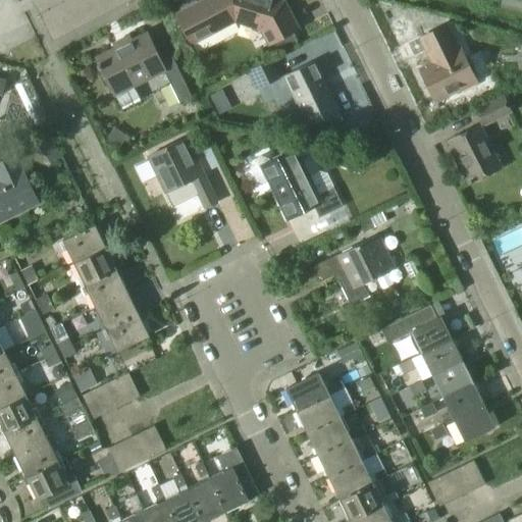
[(298,30),(283,2),(276,0),(203,0),(197,3),(196,1),(179,9),(180,12),(174,15),(190,44),(197,41),(198,43),(213,35),(212,33),(235,21),(261,30),(269,45),(276,41),(281,50),(297,42),(292,33),(298,30)]
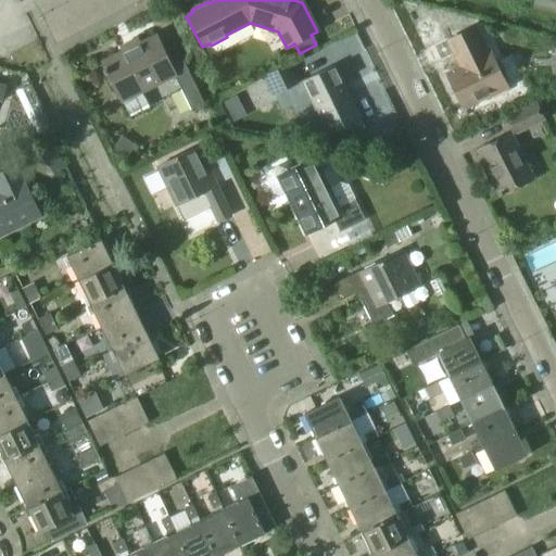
[(459,66),(446,73),(463,109),(506,87),(490,52),(487,53),(475,27),(446,40),(459,66)]
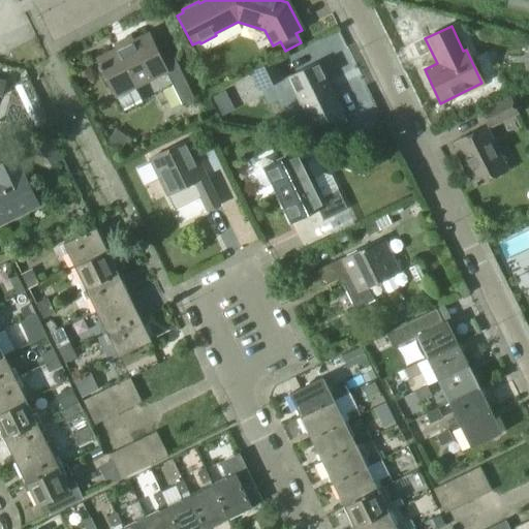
[(130,43),(119,50),(118,48),(97,58),(99,64),(97,65),(100,70),(102,69),(123,112),(142,102),(134,87),(165,72),(181,103),(193,97),(174,57),(162,62),(148,33),(132,40),(130,35),(127,37),(130,43)]
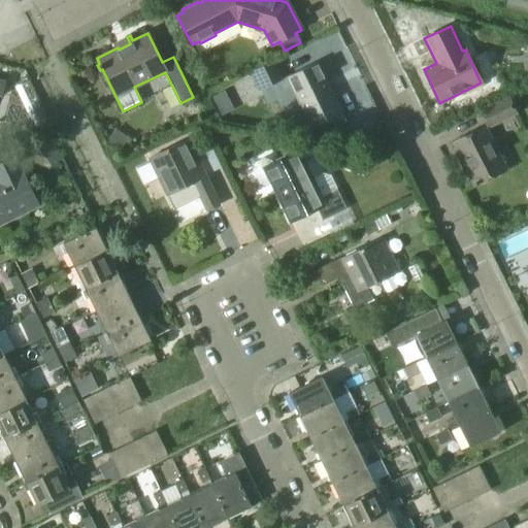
[(283,79),(273,61),(251,71),(260,90),(283,79)]
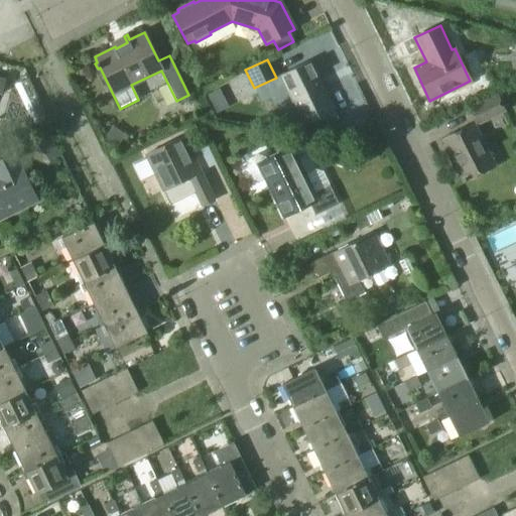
[(335,109),(311,59),(279,76),(303,125),(335,109)]
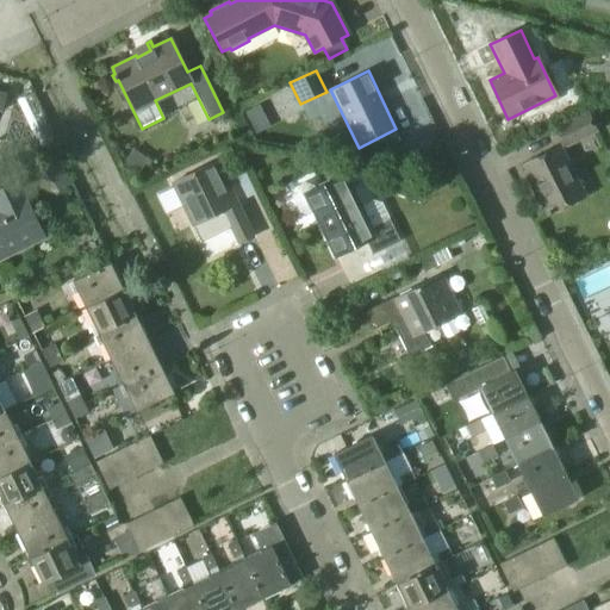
[(262,106),(249,111),(255,130),(269,125),(262,106)]
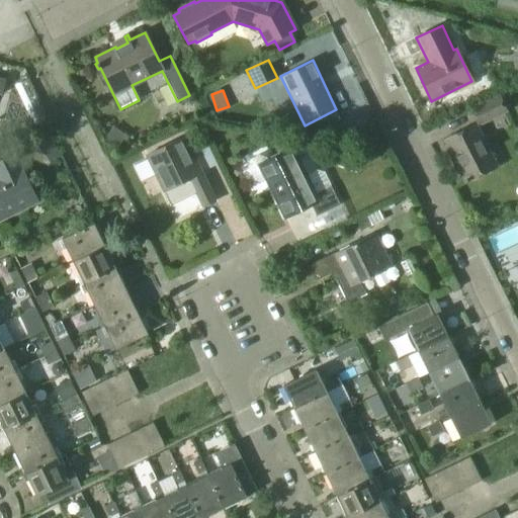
[(471,109),(479,124),(505,110),(498,96),(471,109)]
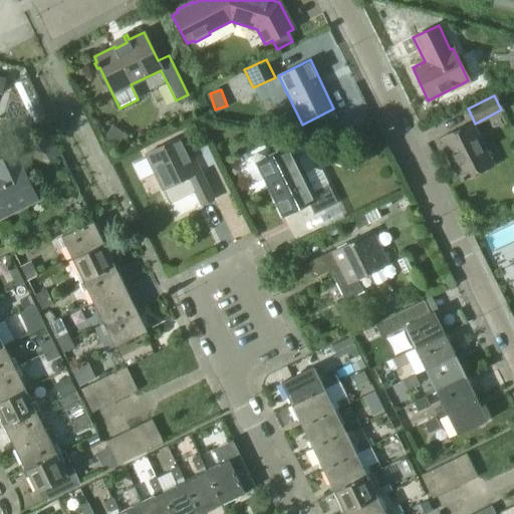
[(470,123),(442,139),(463,180),(491,165),(470,123)]
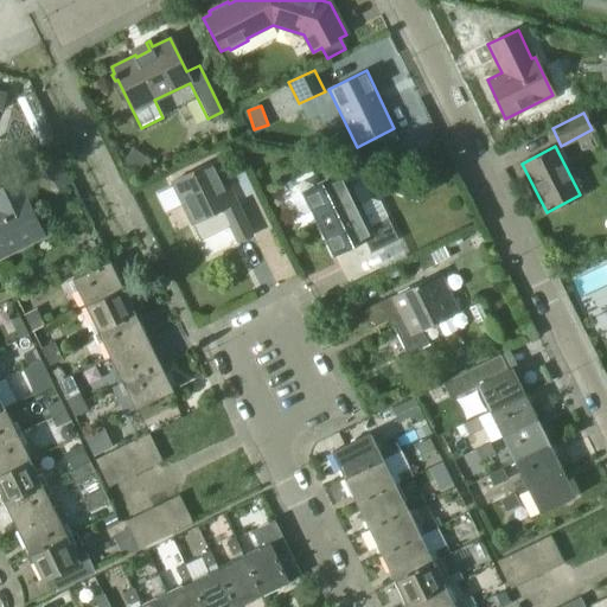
[(215,160),(171,181),(192,224),(222,209),(237,242),(251,235),(215,160)]
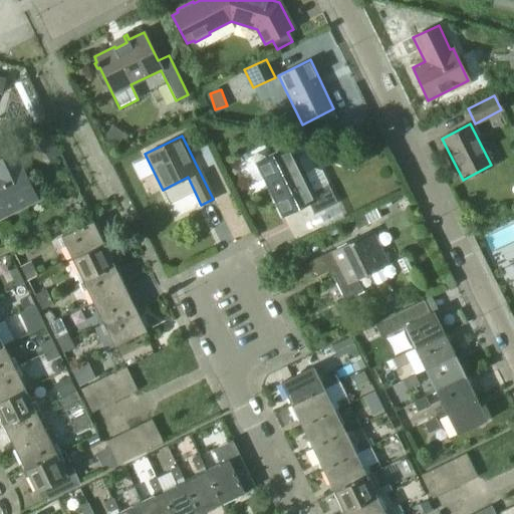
[(206,147),(199,150),(208,167),(214,164),(206,147)]
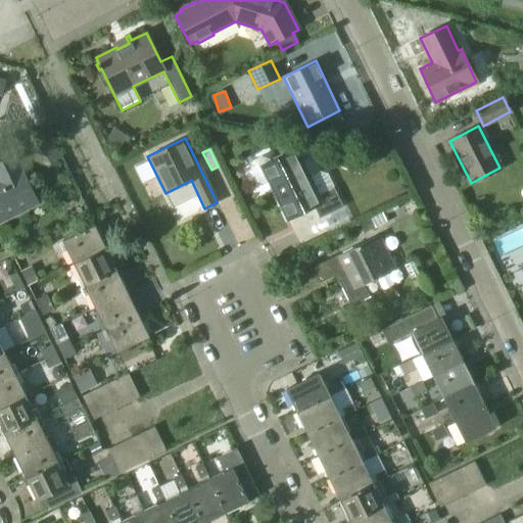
[(295,149),(263,165),(275,191),(273,192),(286,220),(314,206),(319,219),(342,206),(333,187),(318,195),(295,149)]
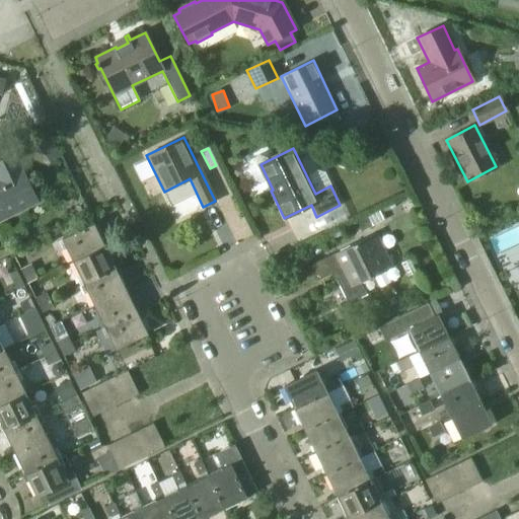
[(0,219),(38,202),(22,169),(20,169),(13,154),(0,160),(0,219)]
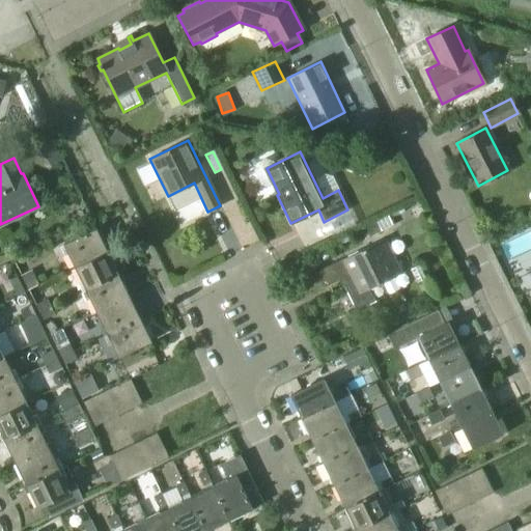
[(228,253),(241,249),(225,205),(213,211),(228,253)]
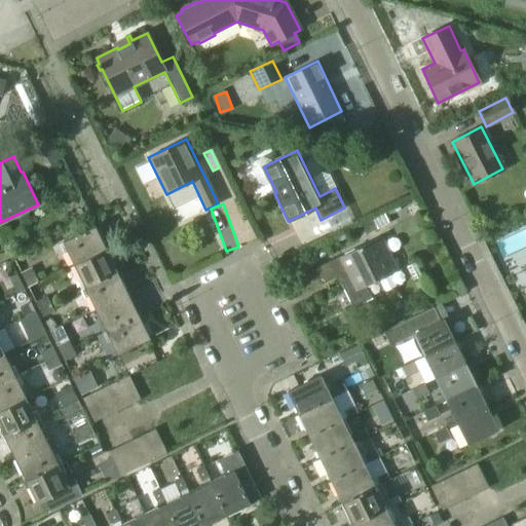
[(95,226),(63,241),(74,265),(106,250),(95,226)]
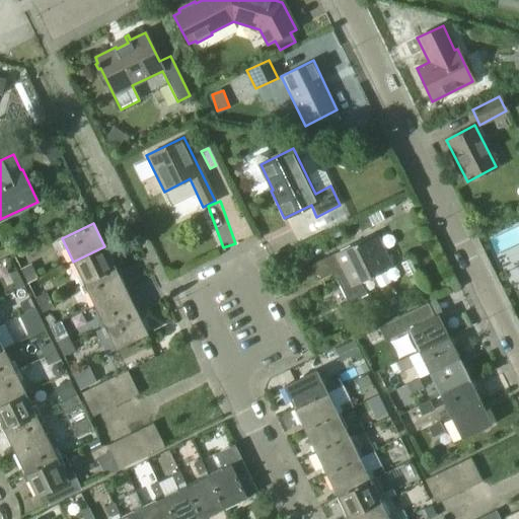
[(375,233),(308,267),(315,281),(332,273),(348,303),(366,294),(360,283),(369,278),(370,280),(374,278),(373,276),(391,267),(375,233)]
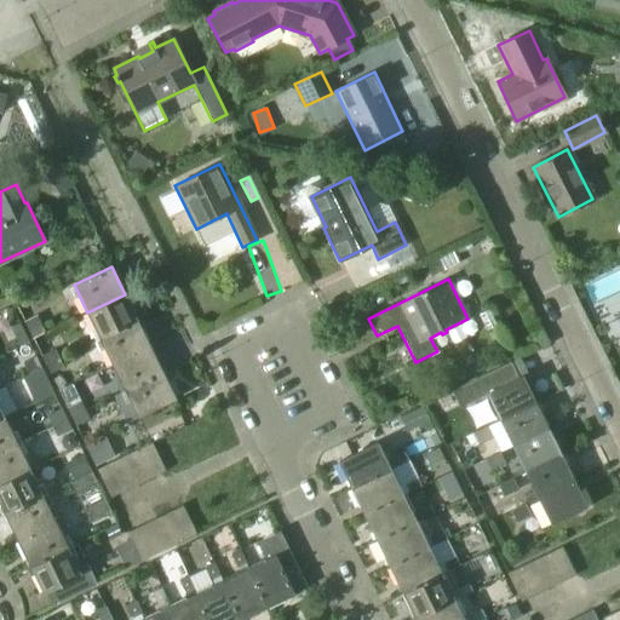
[(125,294),(87,313),(99,339),(138,320),(125,294)]
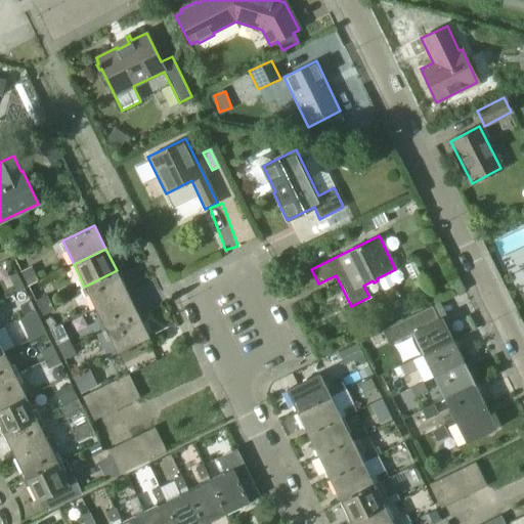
[(30,267),(20,271),(28,286),(37,281),(30,267)]
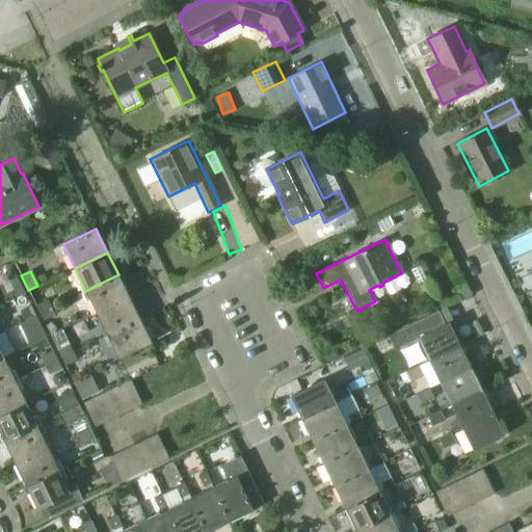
[(118,274),(85,291),(97,313),(129,297),(118,274)]
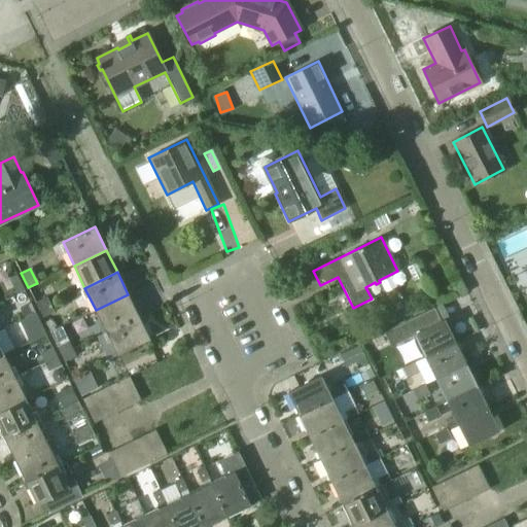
[(128,294),(96,310),(106,332),(139,316),(128,294)]
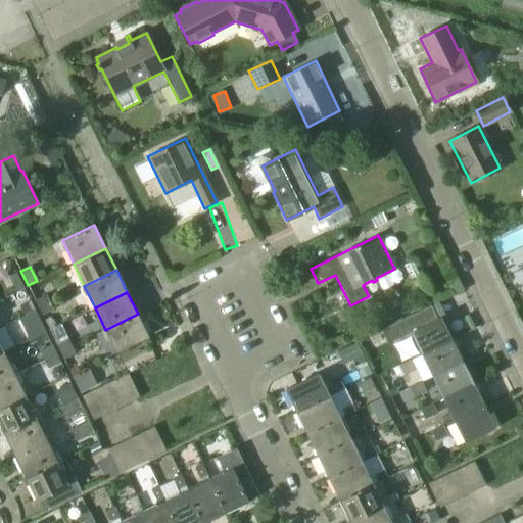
[(46,294),(35,300),(39,307),(50,302),(46,294)]
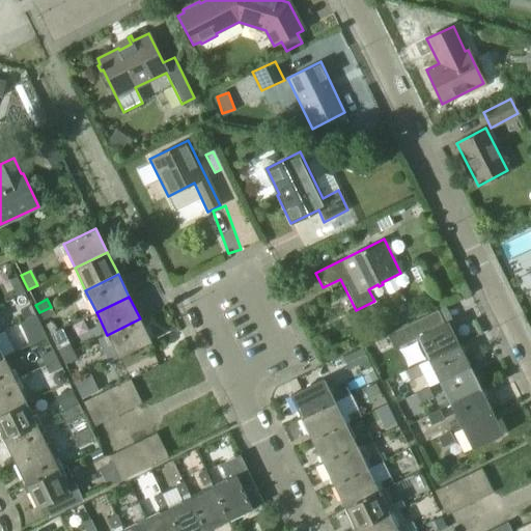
[(35,314),(30,305),(24,308),(22,314),(25,319),(35,314)]
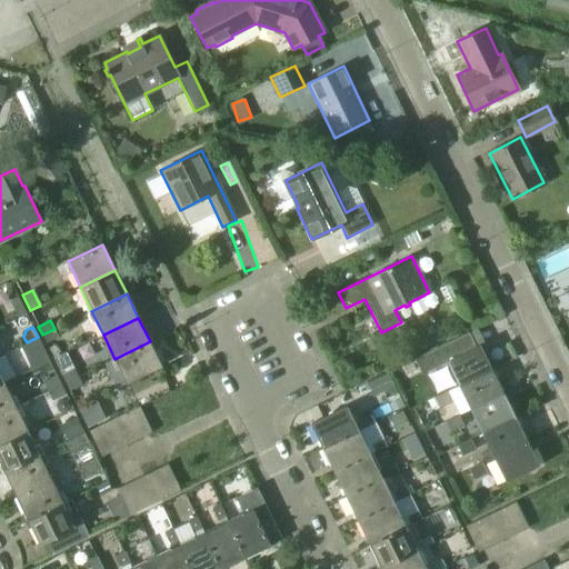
[(55,329),(42,335),(46,342),(58,337),(55,329)]
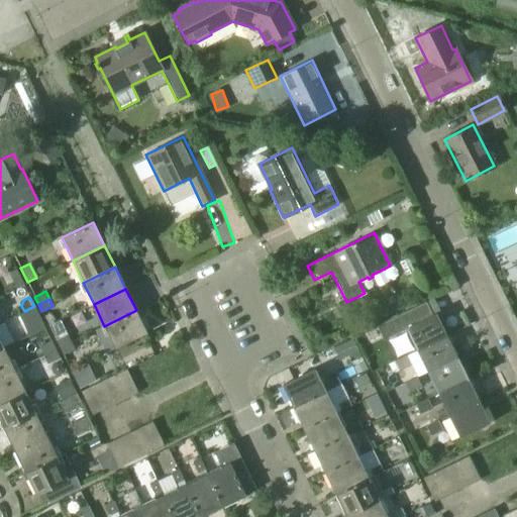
[(384,340),(406,329),(416,349),(446,334),(435,313),(432,315),(425,302),(377,325),(384,340)]
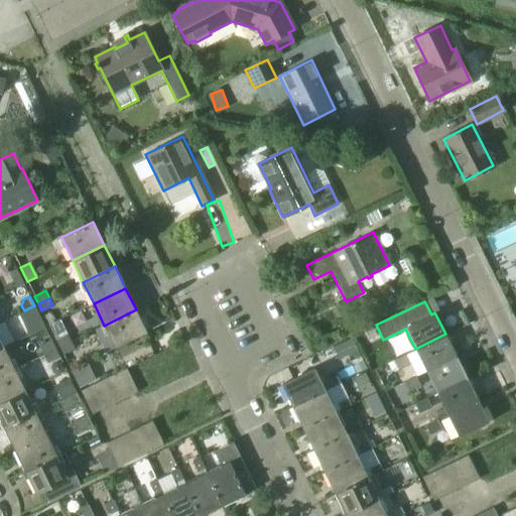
[(37,313),(34,305),(24,310),(27,318),(37,313)]
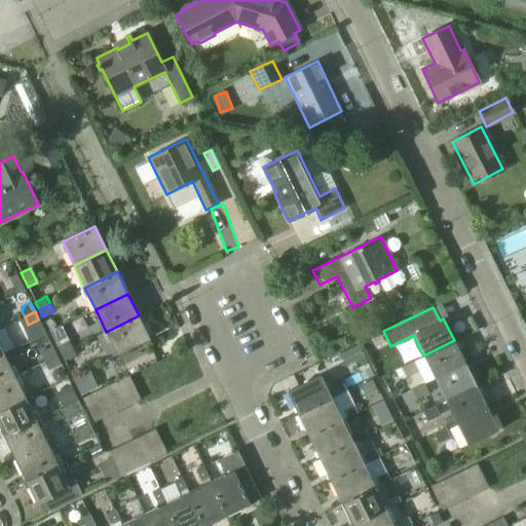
[(139,315),(106,332),(117,354),(149,338),(139,315)]
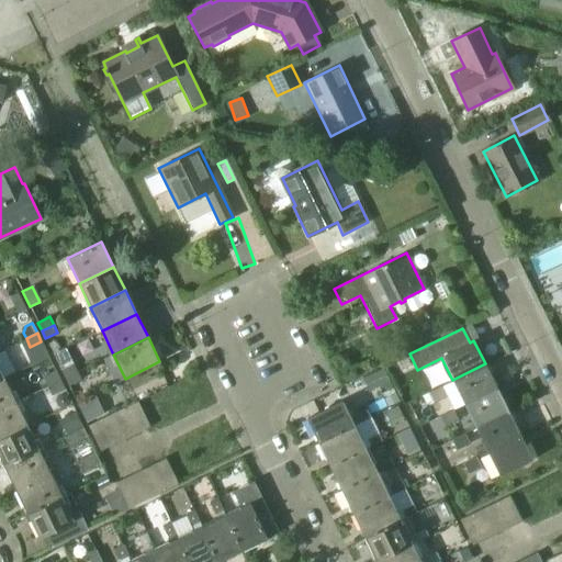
[(485,363),(452,380),(463,403),(496,388),(485,363)]
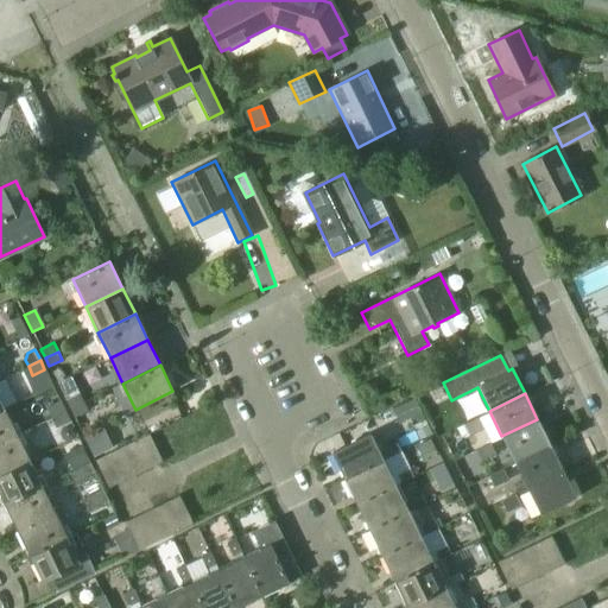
[(80,394),(65,400),(70,409),(83,403),(80,394)]
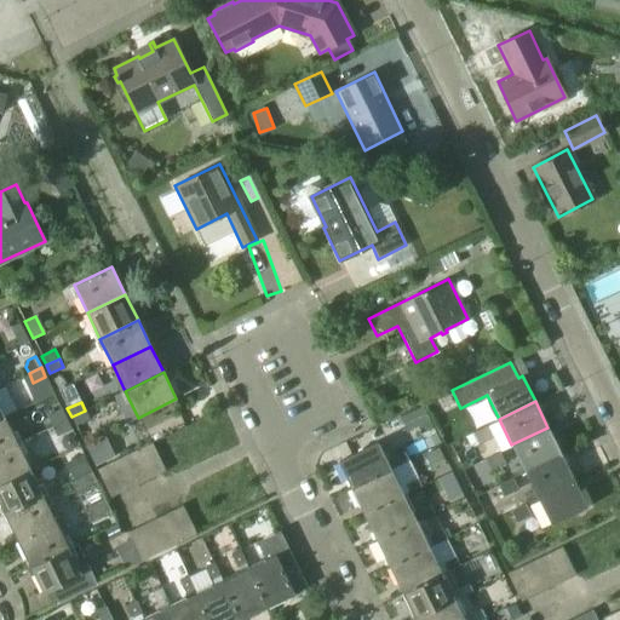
[(49,417),(53,426),(67,419),(62,411),(49,417)]
